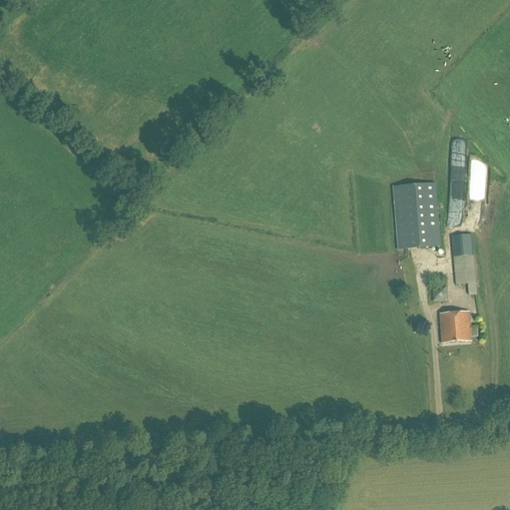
[(390,185),(395,247),(438,244),(432,181),(390,185)]
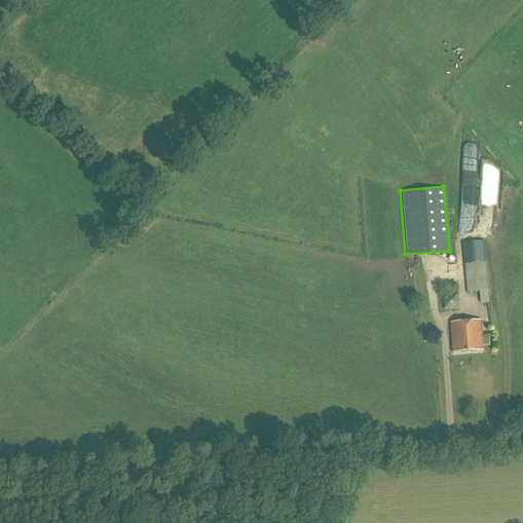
[(477,289),(478,301),(486,300),(482,238),(460,240),(464,290),(477,289)]
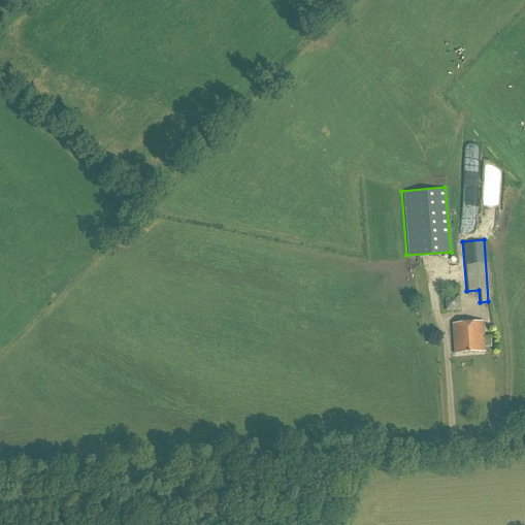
[(441,294),(443,309),(458,308),(457,293),(441,294)]
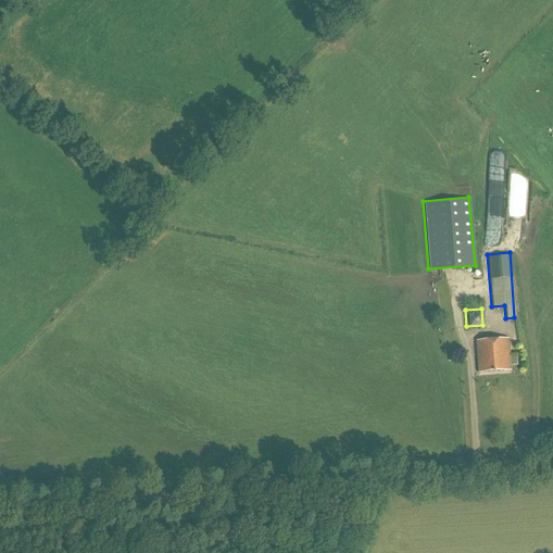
[(474,339),(476,369),(508,367),(508,363),(515,363),(515,353),(507,353),(506,336),(474,339)]
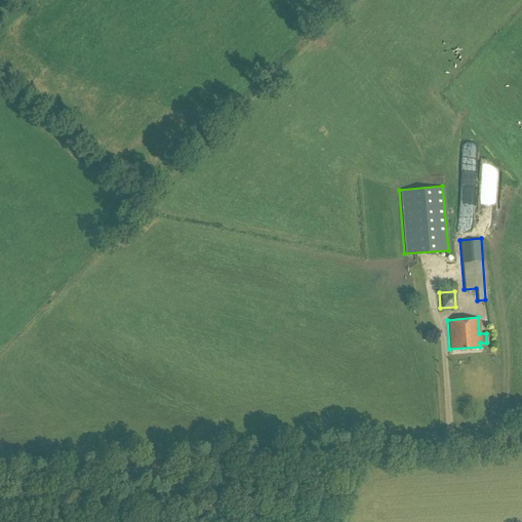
[(468,394),(468,405),(473,405),(473,412),(478,412),(478,394),(468,394)]
